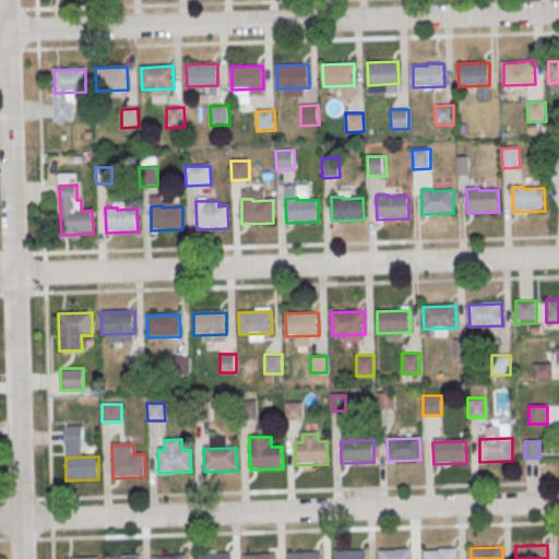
[(379,558),(379,549),(411,548),(411,558),(379,558)]
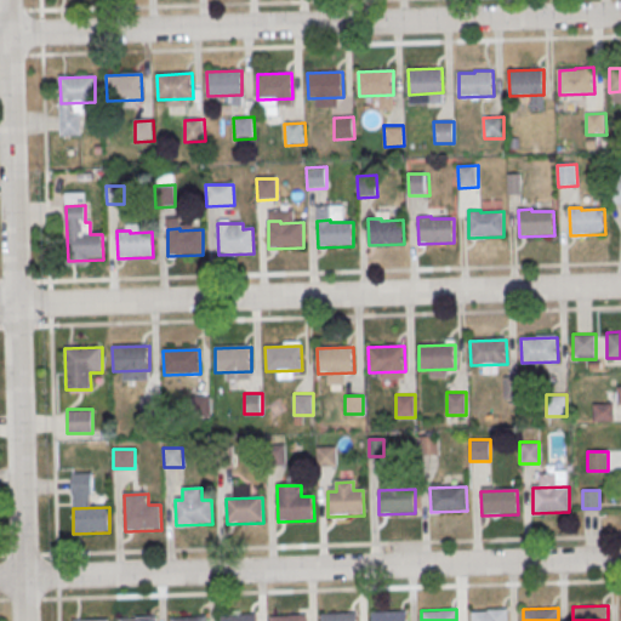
[(371,620),(371,611),(406,610),(406,620),(371,620)]
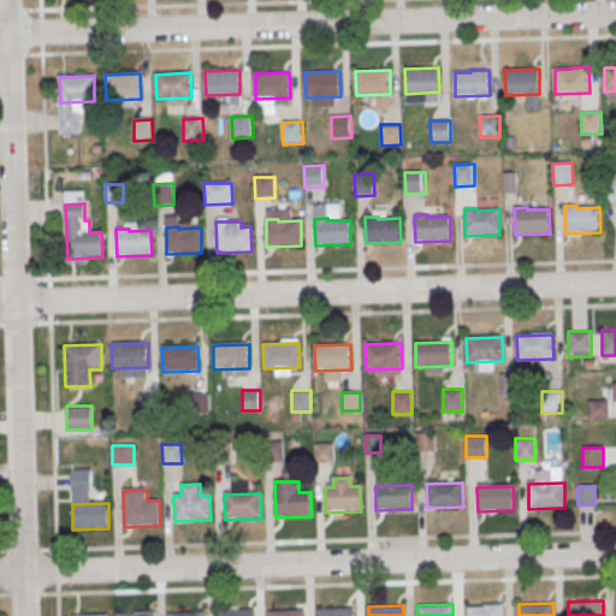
[(468,615),(468,605),(503,605),(503,615),(468,615)]
